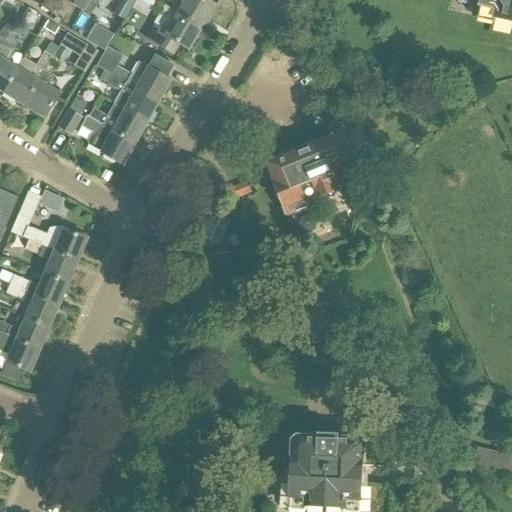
[(88,0),(82,11),(89,16),(94,7),(96,8),(100,0),(121,0),(113,15),(125,22),(134,5),(136,0),(88,0)]
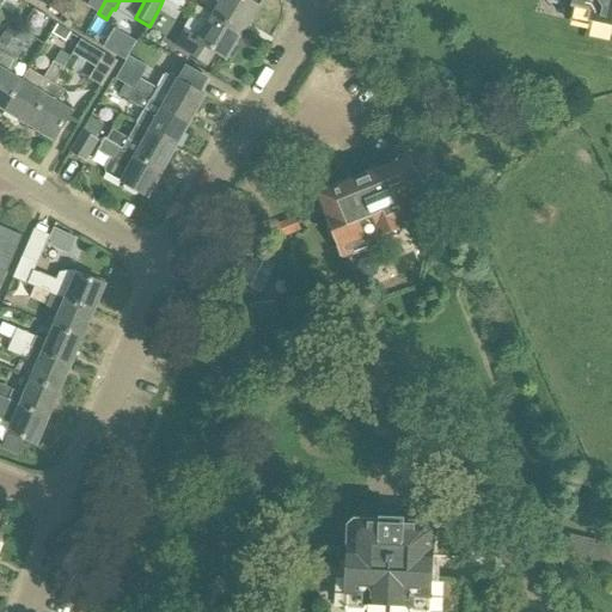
[(188,0),(163,0),(164,0),(182,11),(188,1),(188,0)]
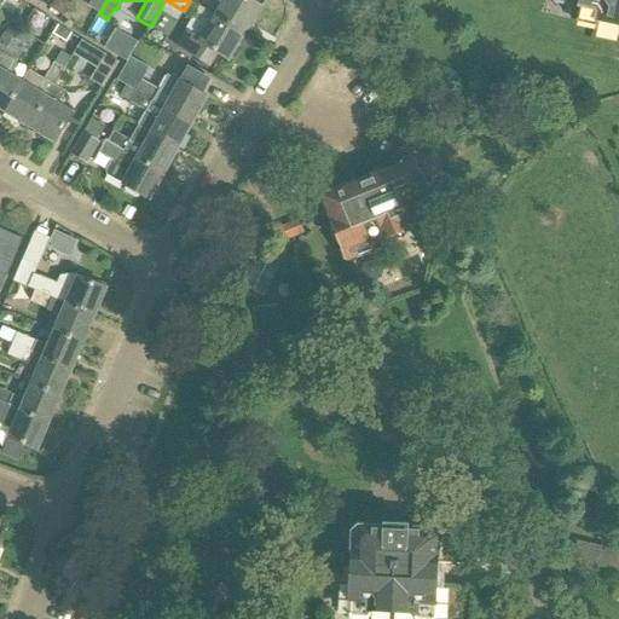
[(262,10),(258,6),(261,1),(259,0),(226,0),(224,5),(215,0),(209,0),(204,9),(217,17),(247,35),(262,10)]
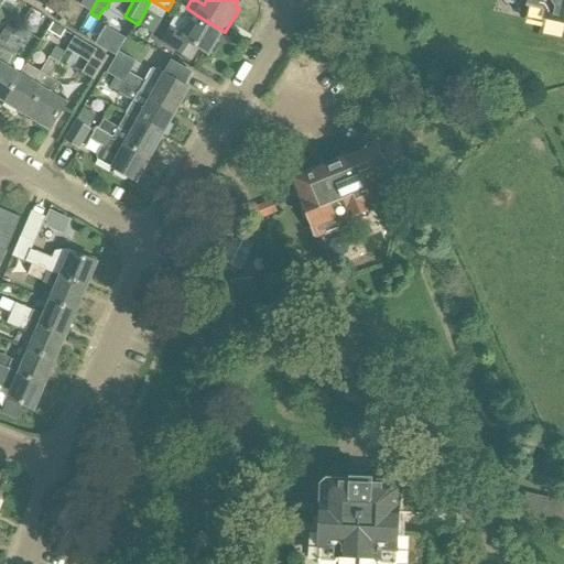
[(563,0),(511,0),(512,2),(530,7),(527,20),(545,24),(546,19),(563,23),(563,0)]
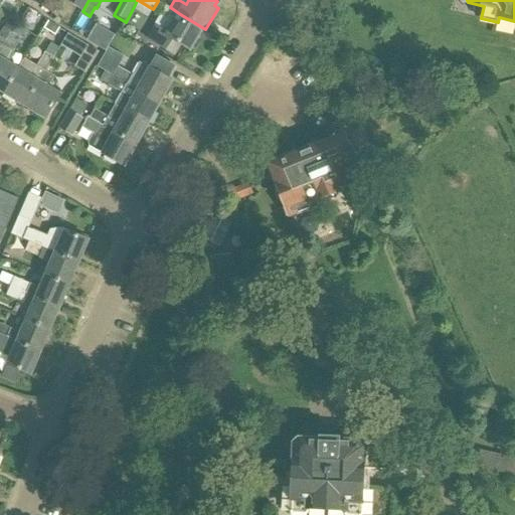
[(205,29),(180,14),(179,16),(169,10),(159,27),(155,25),(146,39),(175,56),(182,44),(191,50),(205,29)]
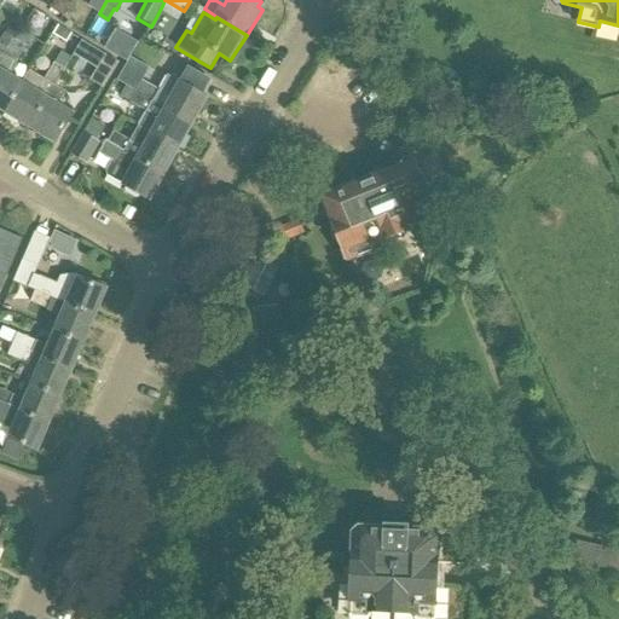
[(0,65),(16,40),(5,34),(0,41),(0,65)]
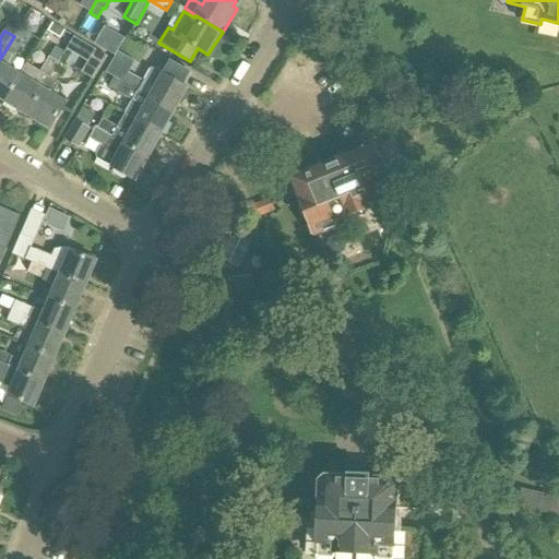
[(21,74),(10,68),(15,58),(14,57),(23,43),(14,36),(0,59),(0,98),(4,102),(21,74)]
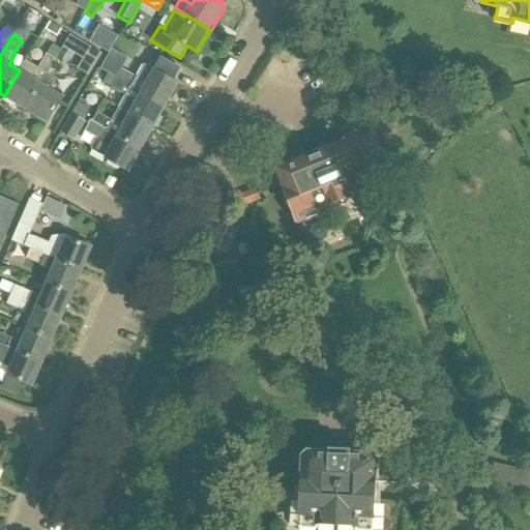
[(70,34),(63,47),(70,51),(78,39),(70,34)]
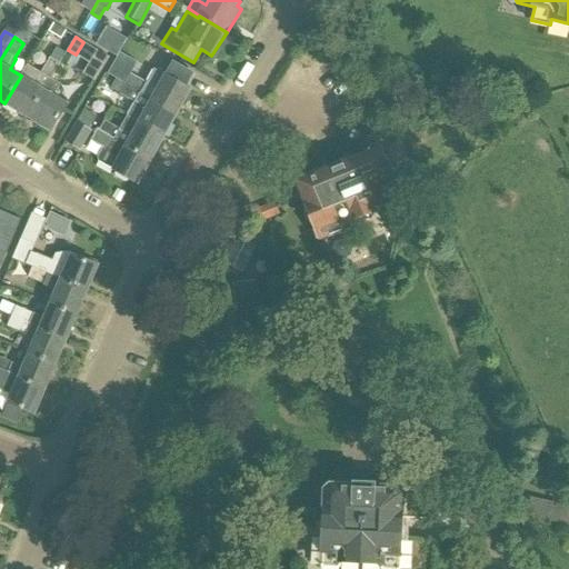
[(28,117),(50,79),(59,65),(50,59),(40,75),(27,66),(21,76),(5,103),(28,117)]
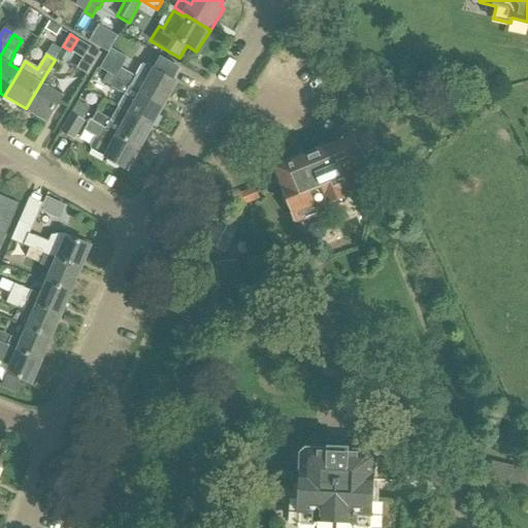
[(88,75),(95,65),(84,58),(76,69),(88,75)]
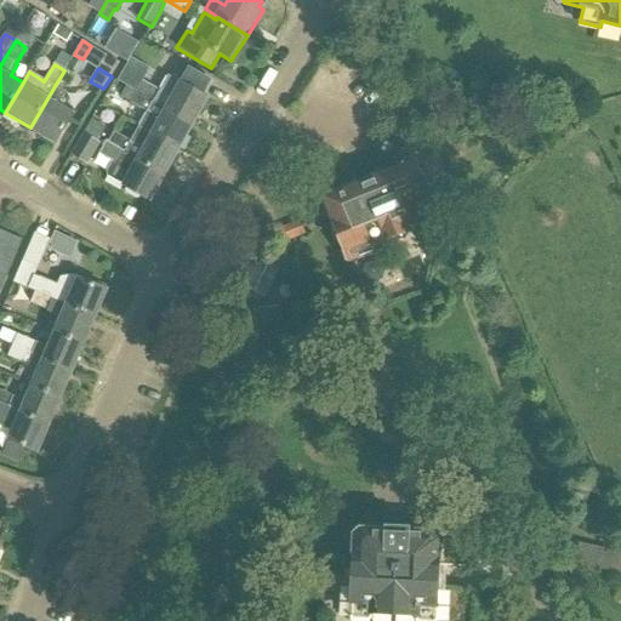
[(136,91),(194,124),(209,98),(181,83),(181,84),(167,75),(159,91),(142,81),(136,91)]
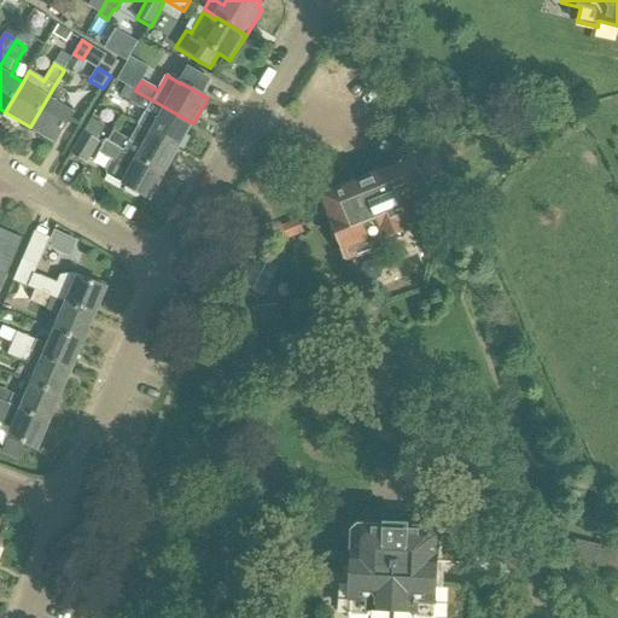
[(54,86),(30,127),(56,143),(74,112),(59,104),(66,93),(54,86)]
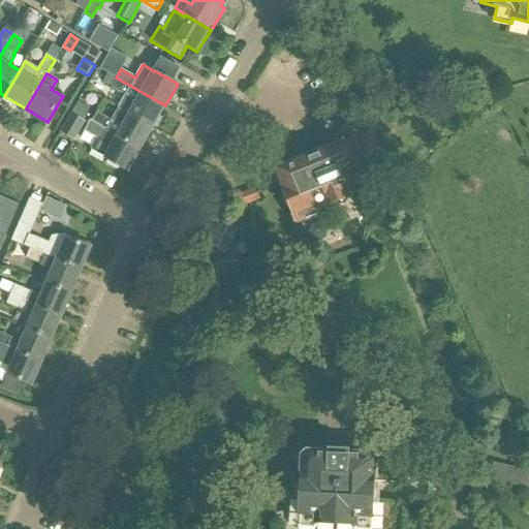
[(154,127),(165,105),(116,78),(111,88),(124,95),(118,106),(154,127)]
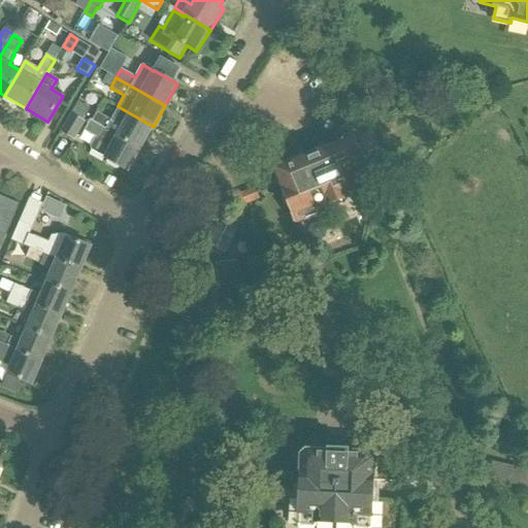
[(74,139),(85,123),(81,121),(89,108),(78,102),(61,131),(74,139)]
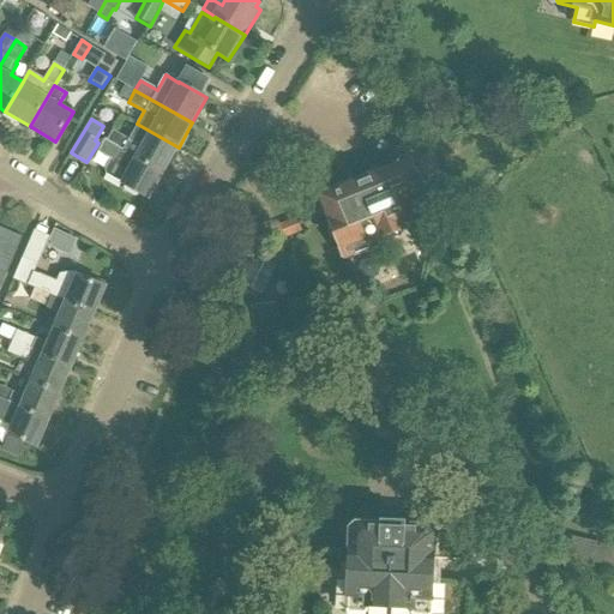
[(107,140),(164,173),(179,148),(137,124),(128,139),(113,131),(107,140)]
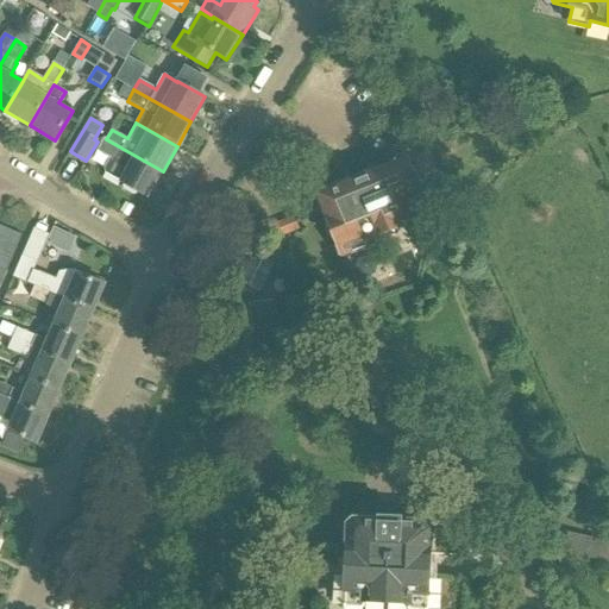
[(149,198),(163,171),(106,139),(99,151),(111,158),(105,169),(106,174),(124,183),(123,186),(123,189),(133,195),(136,195),(138,192),(149,198)]
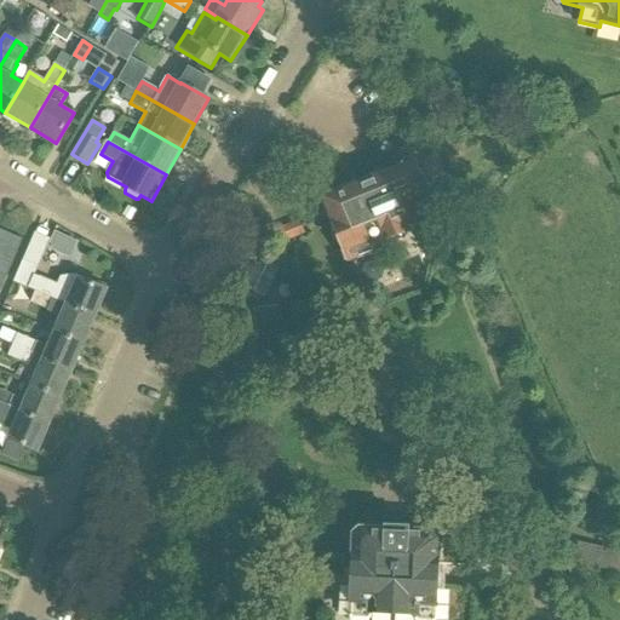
[(392,244),(406,239),(408,231),(426,224),(415,199),(428,194),(414,161),(323,197),(336,227),(332,234),(337,244),(343,245),(350,262),(384,247),(382,241),(385,240),(392,244)]
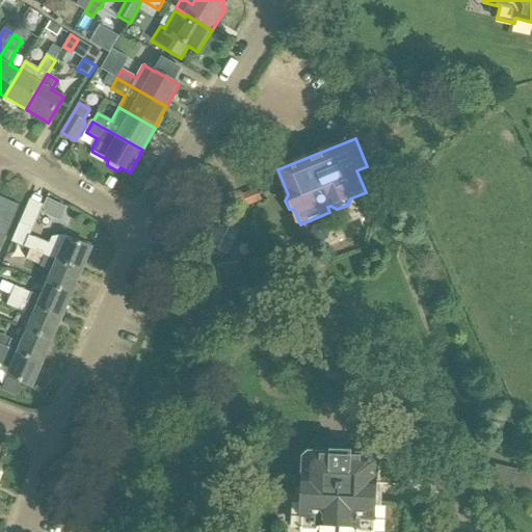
[(238,210),(261,202),(256,190),(234,197),(238,210)]
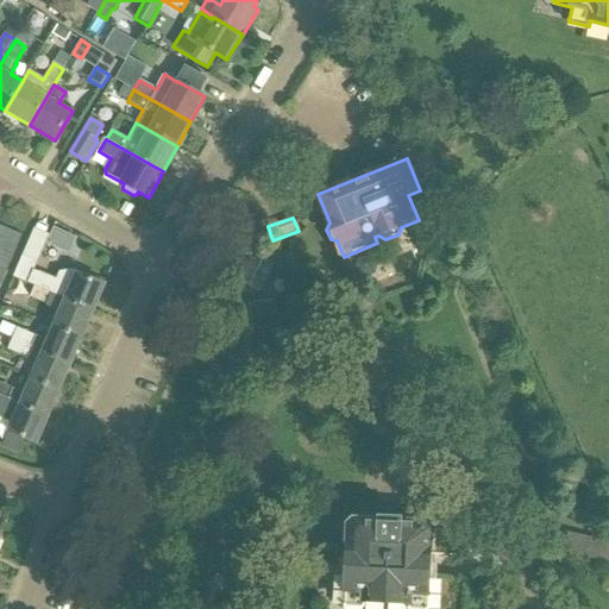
[(0,261),(8,265),(22,236),(0,225),(0,261)]
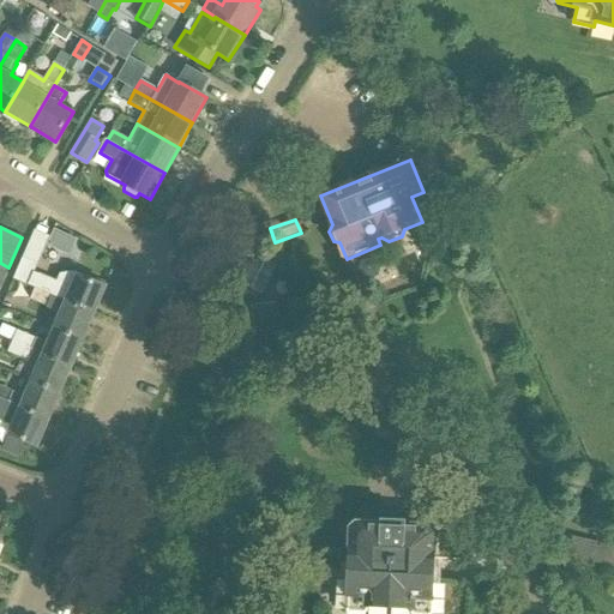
[(260,295),(283,253),(272,247),(250,289),(260,295)]
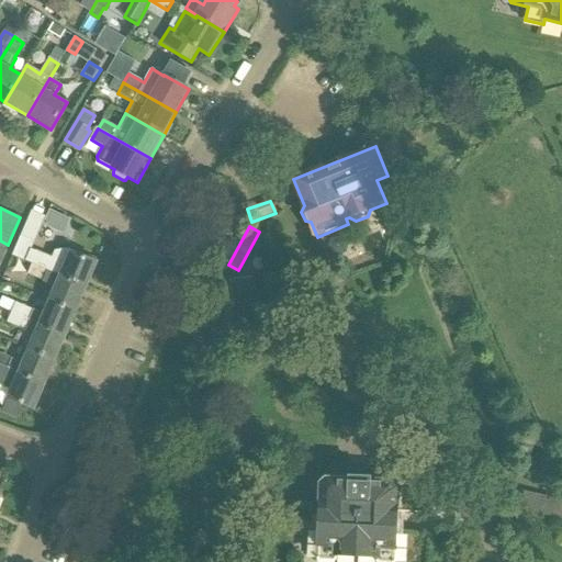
[(21,236),(13,256),(32,263),(49,271),(60,276),(88,288),(99,262),(71,251),(70,251),(67,250),(56,251),(54,259),(32,249),(35,242),(21,236)]
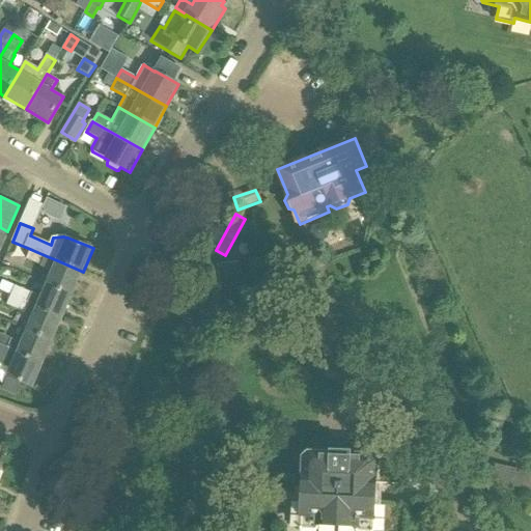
[(30,249),(26,259),(43,267),(47,256),(30,249)]
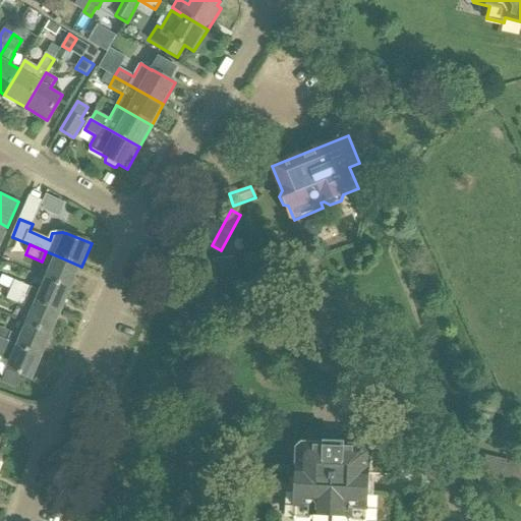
[(42,262),(52,267),(47,278),(72,289),(81,267),(56,255),(46,251),(42,262)]
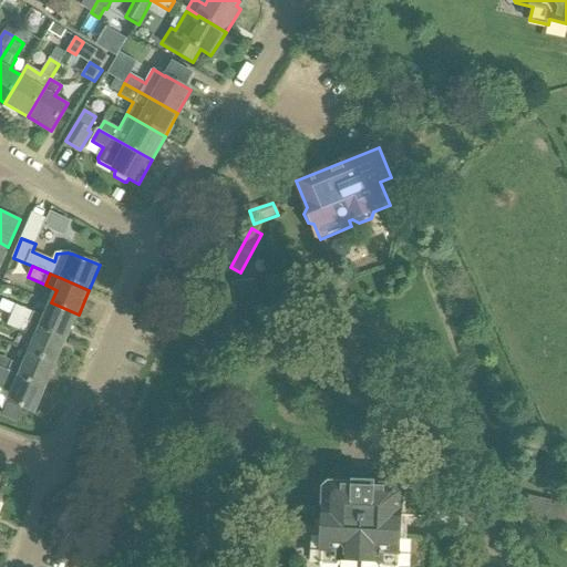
[(253,280),(232,282),(235,303),(256,301),(253,280)]
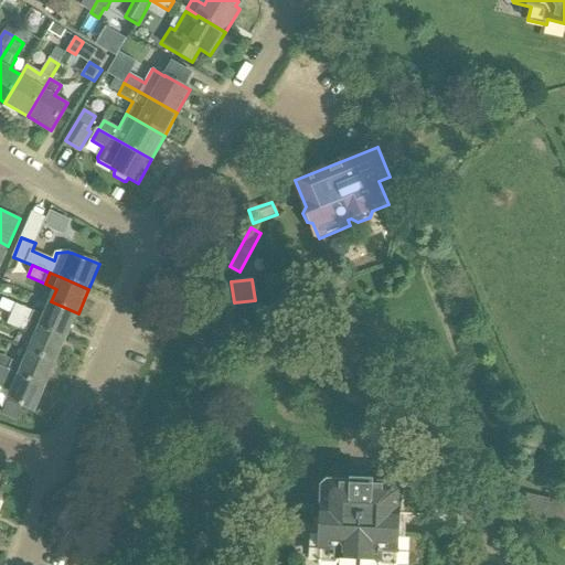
[(2,299),(0,304),(0,308),(11,313),(11,315),(29,322),(40,327),(67,338),(78,313),(51,301),(44,317),(16,304),(16,305),(2,299)]
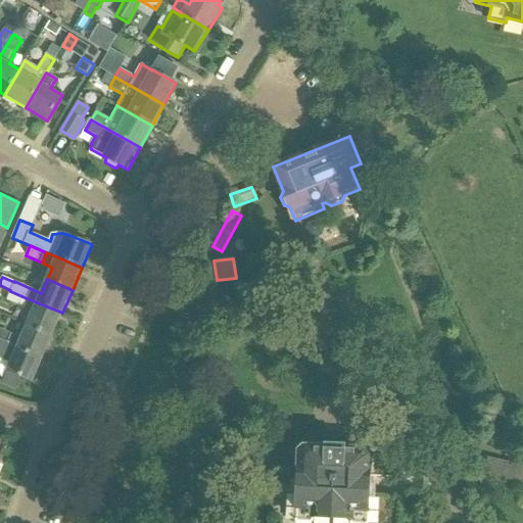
[(10,291),(6,300),(22,307),(27,298),(10,291)]
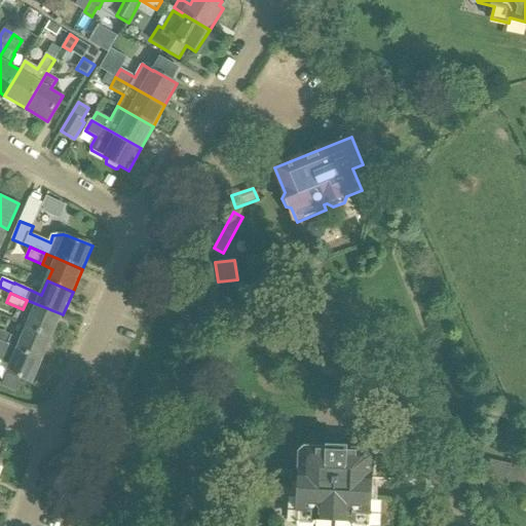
[(53,337),(63,314),(37,304),(28,326),(53,337)]
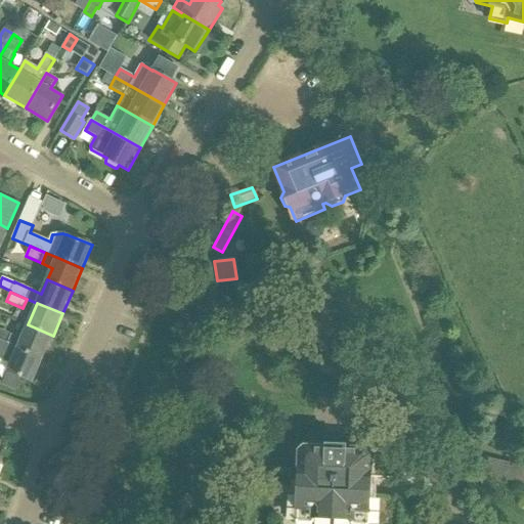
[(53,336),(28,324),(22,338),(0,329),(0,340),(43,358),(53,336)]
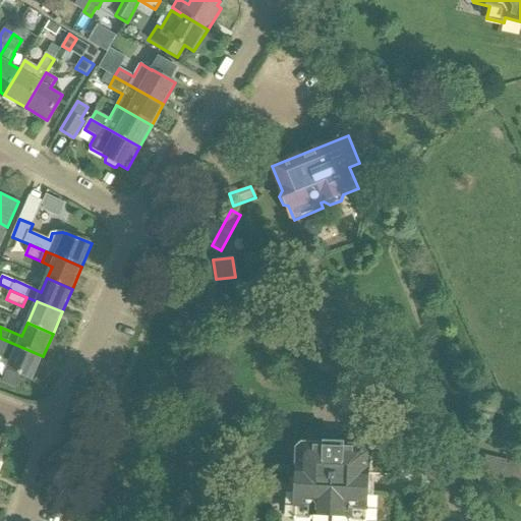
[(34,379),(43,356),(0,338),(0,356),(11,361),(8,368),(34,379)]
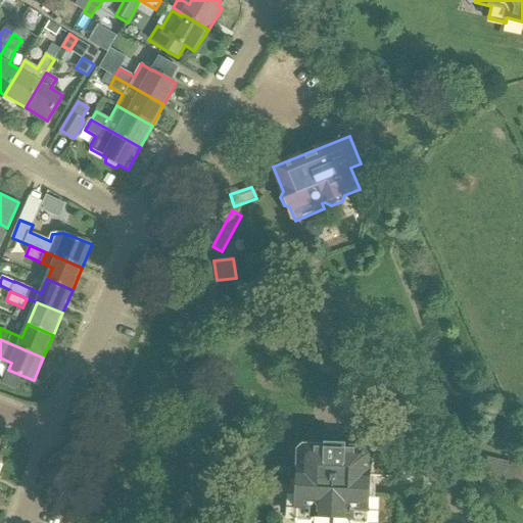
[(345,447),(346,439),(327,438),(326,446),(304,445),(299,450),(296,521),(314,522),(314,517),(351,519),(350,522),(368,522),(372,454),(367,448),(345,447)]
